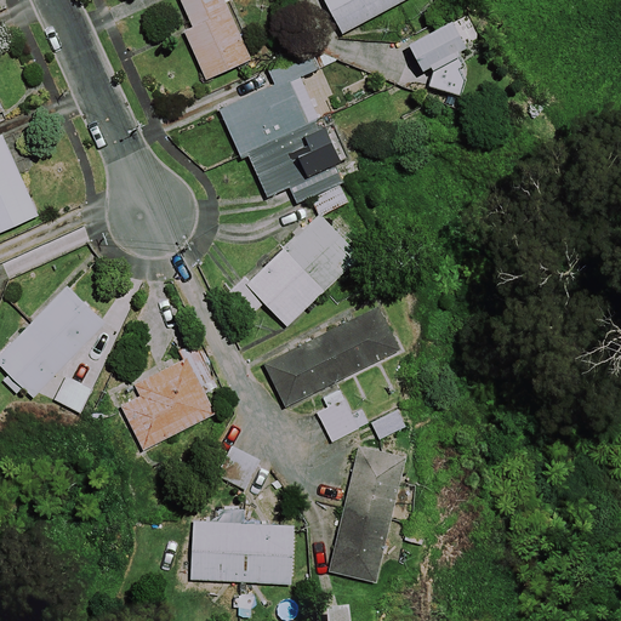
[(250,61),(221,0),(178,0),(192,26),(182,30),(205,81),(250,61)]
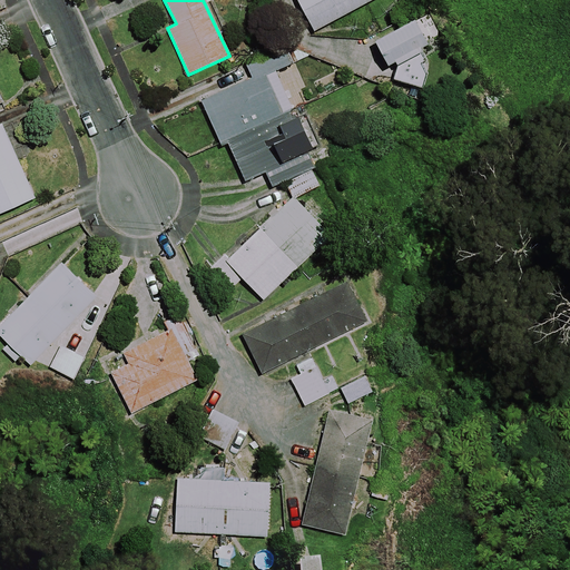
[(374,0),(295,0),(312,32),(374,0)]
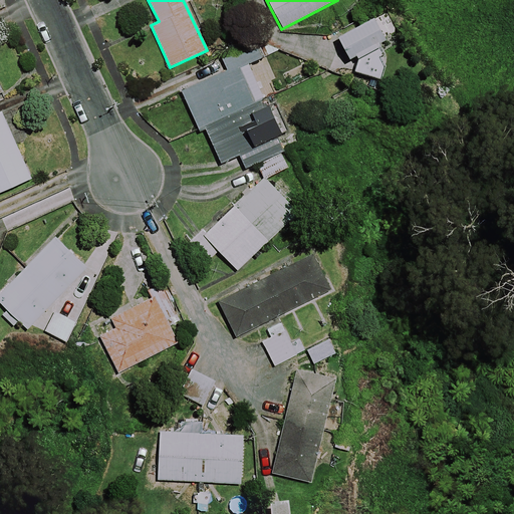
[(336,37),(349,63),(347,69),(380,81),(380,47),(387,44),(373,18),(336,37)]
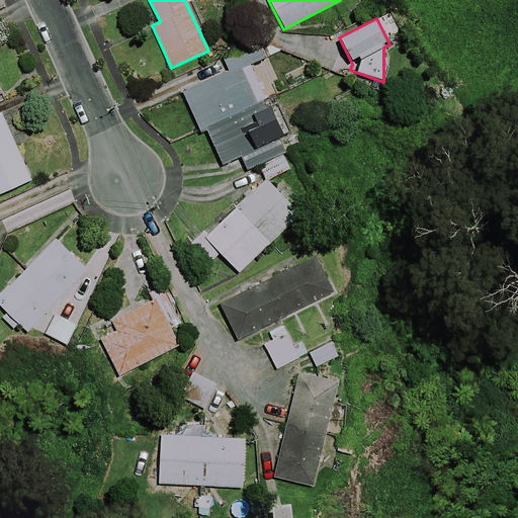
[(205,131),(265,105),(248,65),(182,93),(199,134),(205,131)]
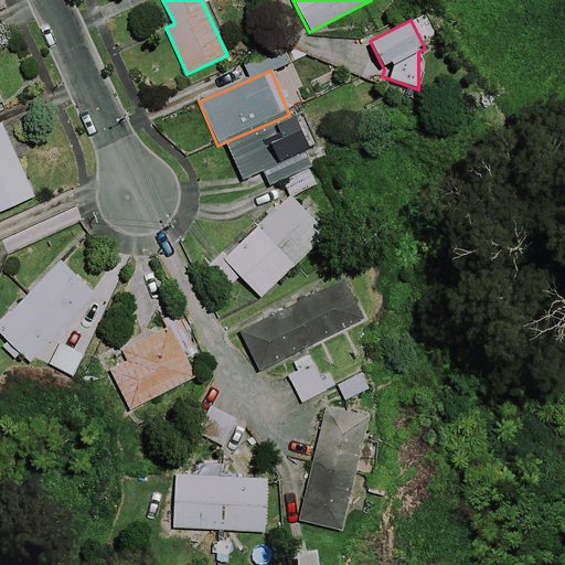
[(262,172),(268,187),(280,182),(287,196),(316,184),(310,169),(330,160),(322,141),(310,147),(296,114),(290,116),(289,115),(224,142),(241,181),(262,172)]
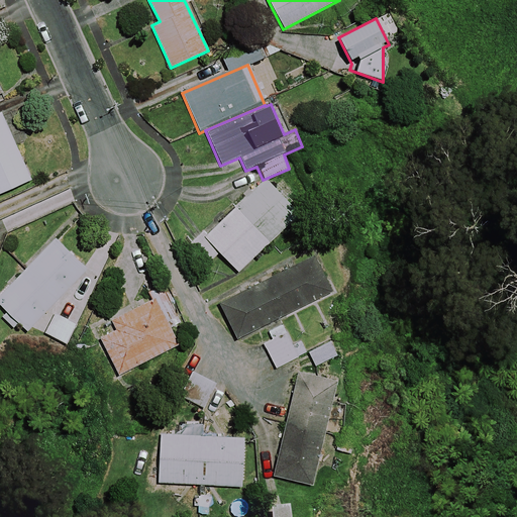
[(0,193),(30,181),(2,114),(0,114),(0,193)]
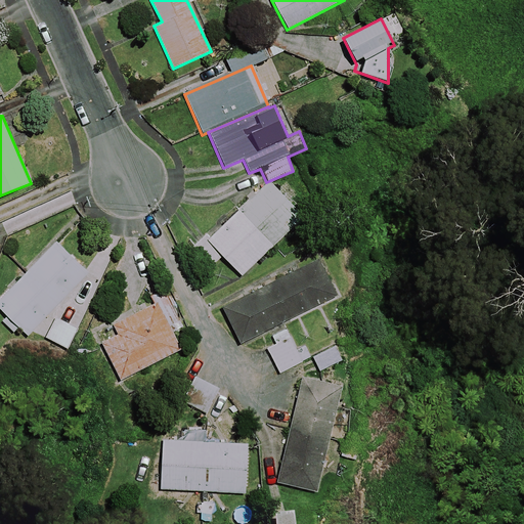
[(303,218),(269,182),(210,238),(207,235),(192,249),(211,267),(222,257),(241,276),(303,218)]
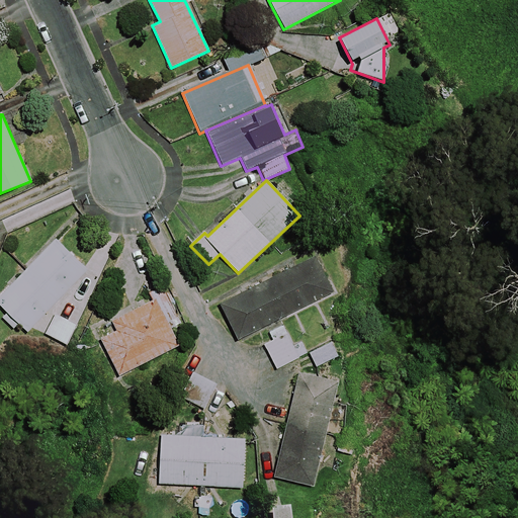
[(31,328),(86,271),(55,241),(0,295),(0,307),(26,333),(31,328)]
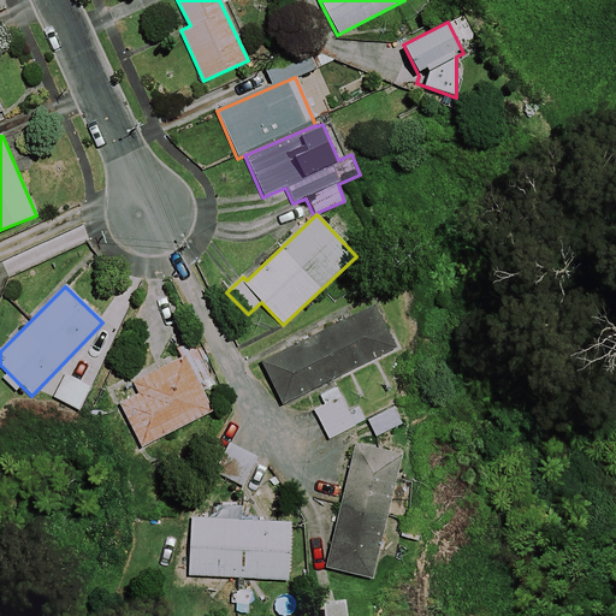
[(384,353),(363,312),(261,362),(282,403),(384,353)]
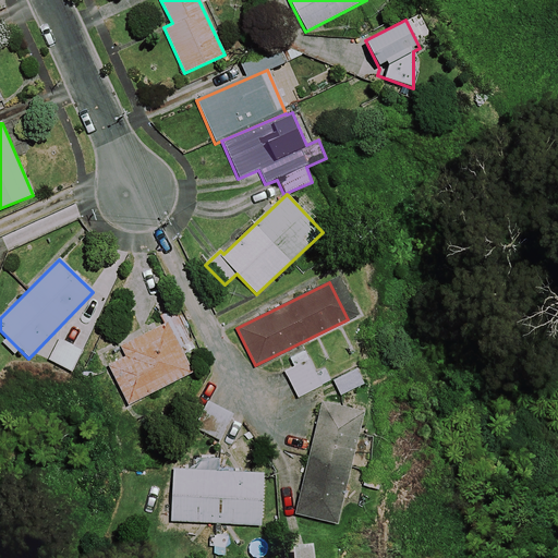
[(191,373),(165,323),(120,347),(124,356),(107,365),(128,405),(191,373)]
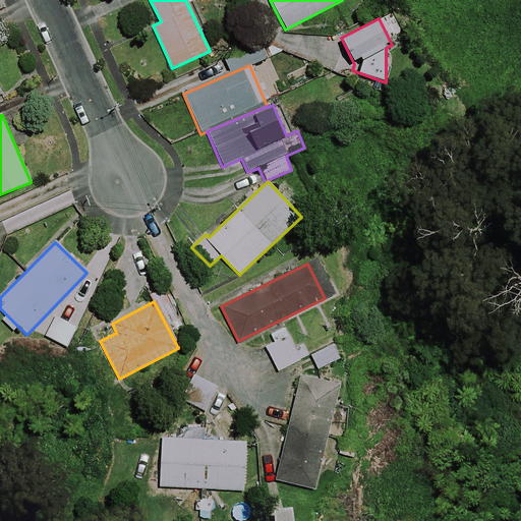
[(294,348),(283,328),(261,339),(278,372),(308,356),(301,344),(294,348)]
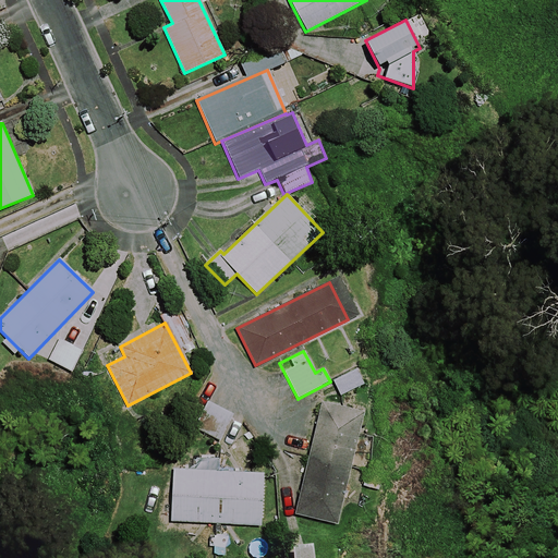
[(364,384),(356,368),(332,381),(340,397),(364,384)]
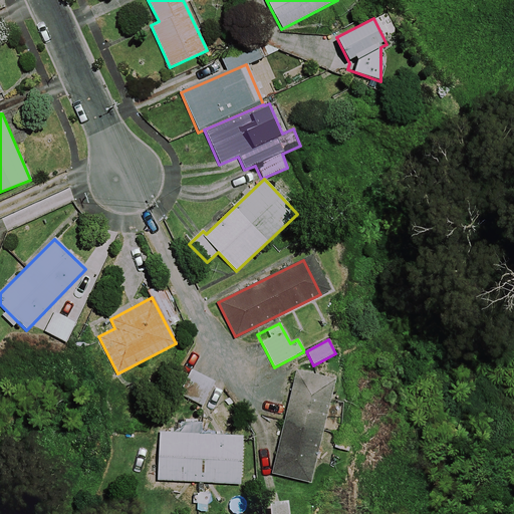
[(214,382),(189,368),(176,394),(201,408),(214,382)]
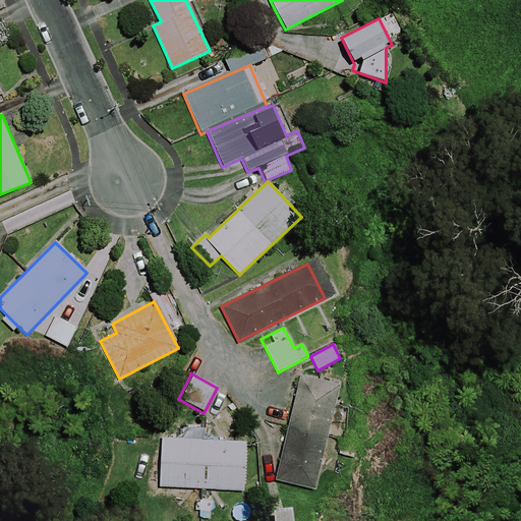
[(338,385),(302,375),(277,480),(313,488),(338,385)]
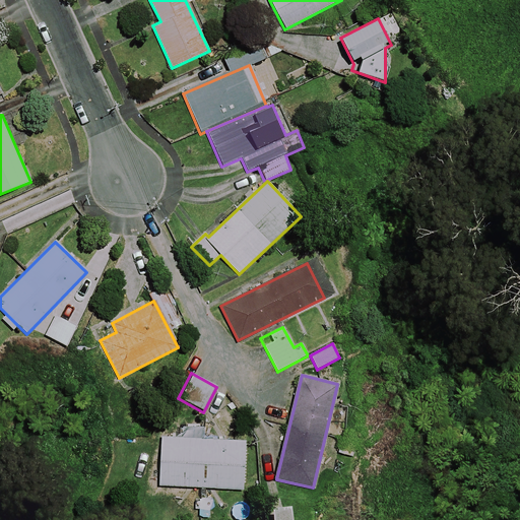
[(245,442),(160,437),(158,485),(243,490),(245,442)]
